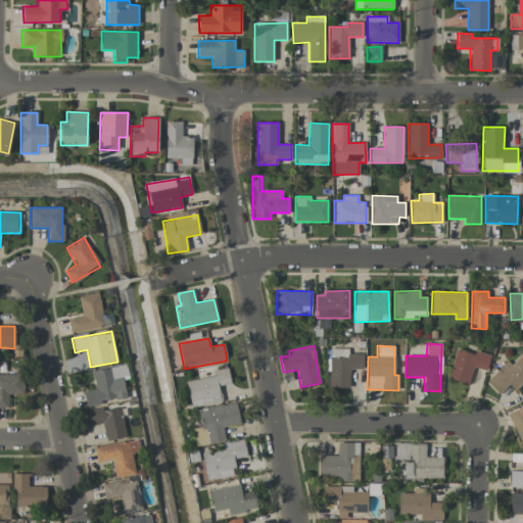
[(347,348),(330,348),(329,387),(349,388),(349,369),(363,370),(363,354),(347,353),(347,348)]
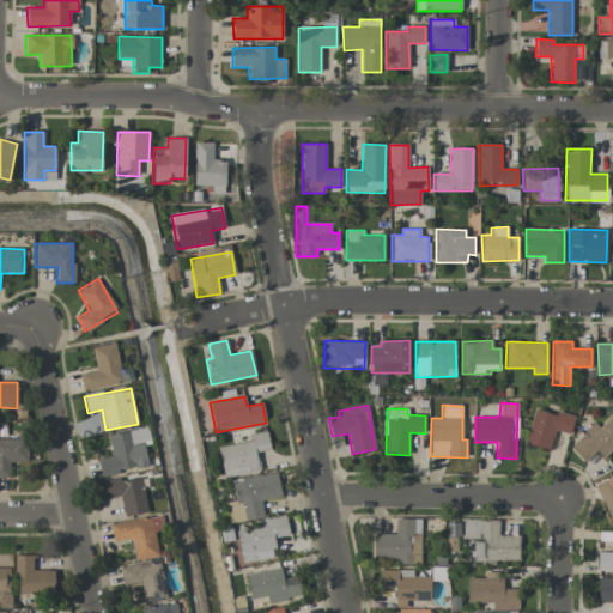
[(550,449),(553,431),(570,435),(574,417),(533,408),(526,444),(550,449)]
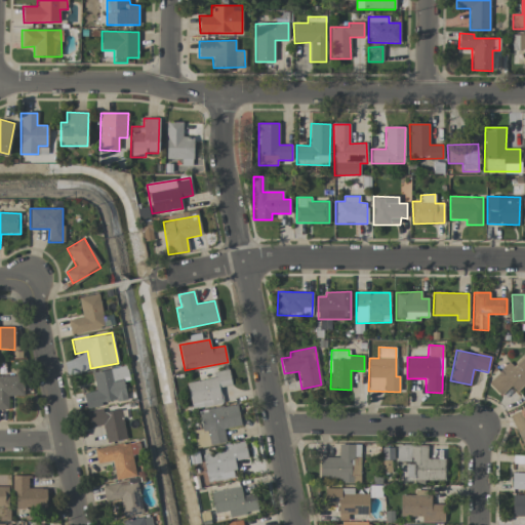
[(516,393),(524,384),(524,356),(513,366),(509,362),(488,381),(500,395),(511,386),(516,393)]
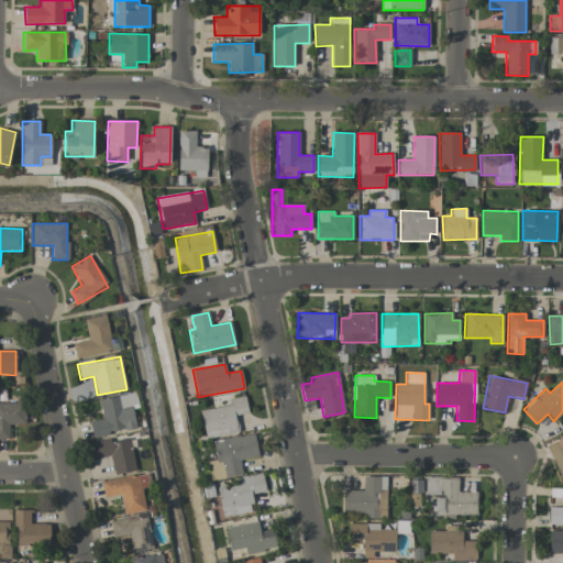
[(99,399),(102,419),(89,421),(92,437),(135,428),(131,405),(138,404),(135,393),(99,399)]
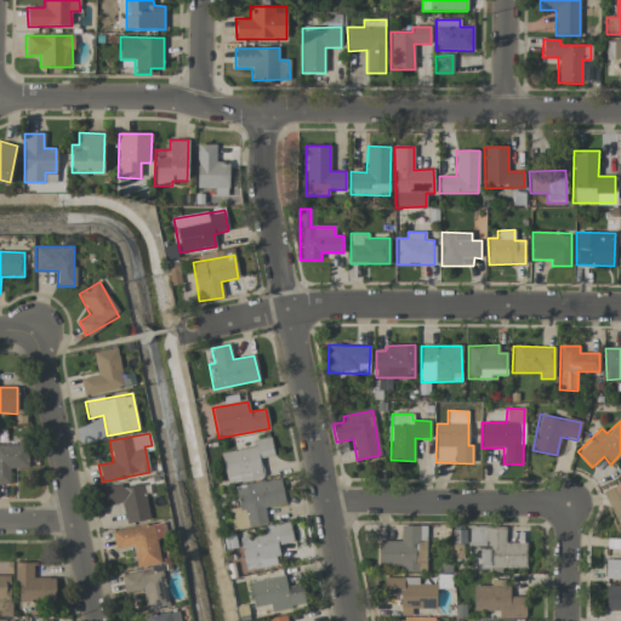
[(221,453),(226,483),(263,478),(261,457),(273,456),(271,438),(252,440),(254,448),(221,453)]
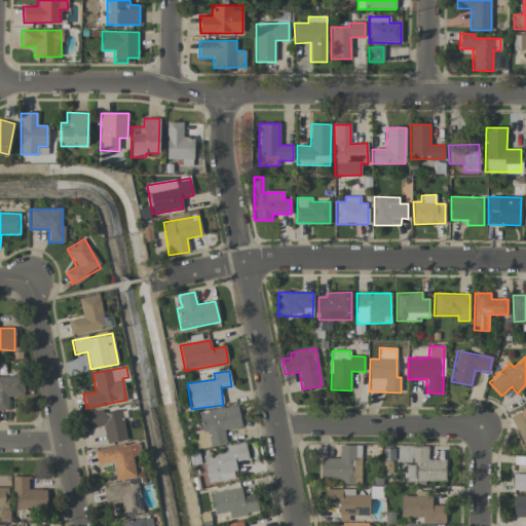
[(0,376),(0,410),(8,410),(8,397),(24,397),(24,376),(0,376)]
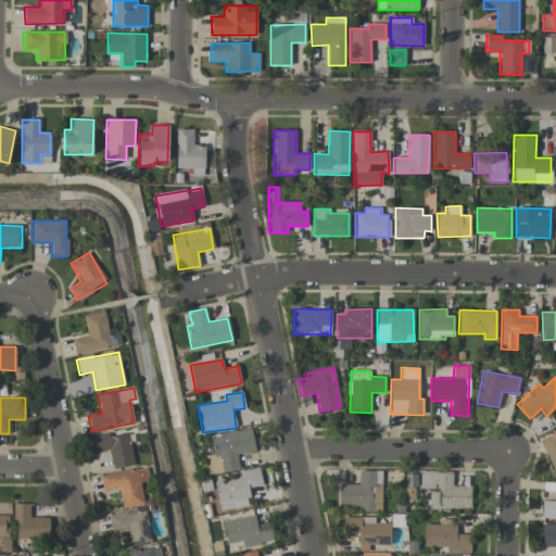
[(255,451),(251,429),(210,436),(214,458),(219,457),(223,471),(239,468),(237,454),(255,451)]
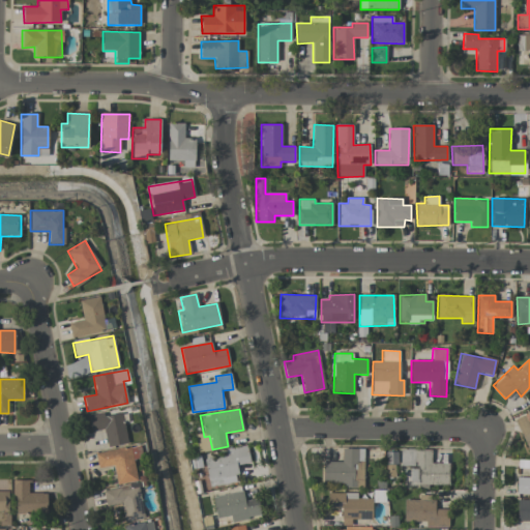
[(529,411),(513,418),(528,450),(529,449),(529,411)]
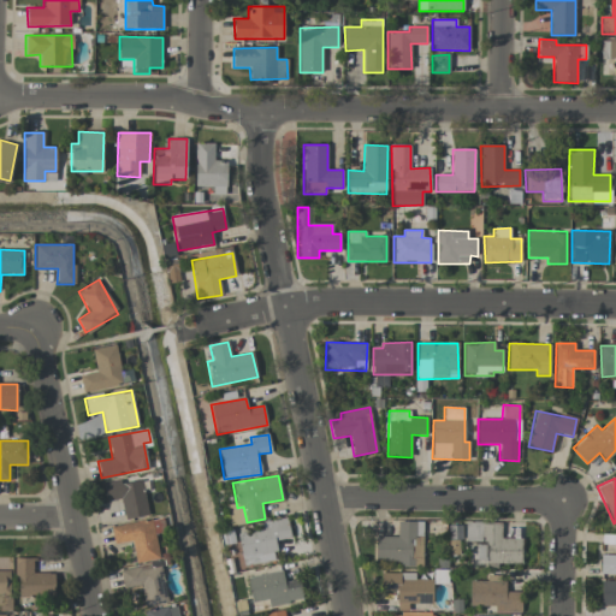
[(142,480),(122,484),(120,480),(102,484),(106,502),(120,499),(124,520),(148,515),(142,480)]
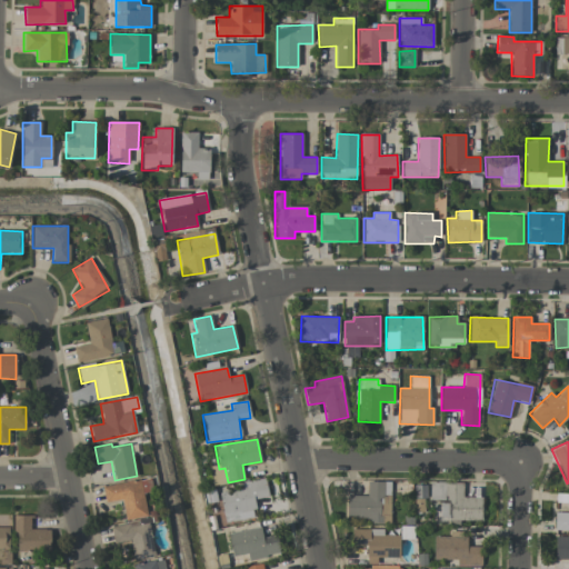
[(142,493),(152,492),(150,478),(102,487),(106,503),(121,500),(126,520),(147,516),(142,493)]
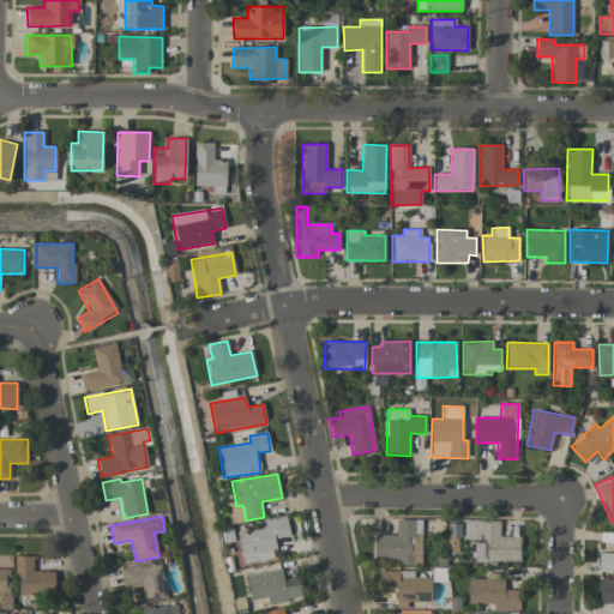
[(290,536),(286,516),(260,521),(262,528),(236,533),(242,565),(276,558),(272,540),(290,536)]
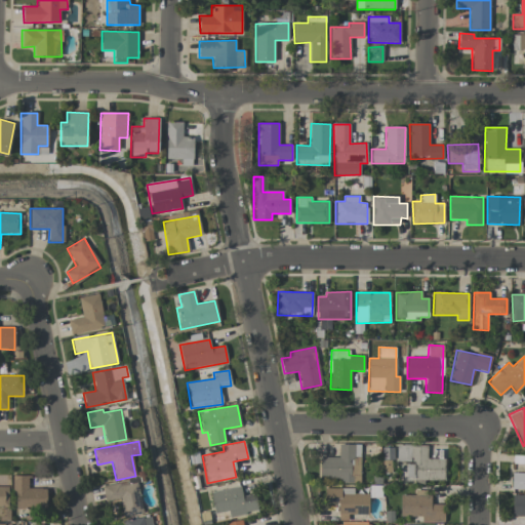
[(360,445),(338,444),(338,457),(320,457),(319,478),(340,478),(340,483),(359,484),(360,445)]
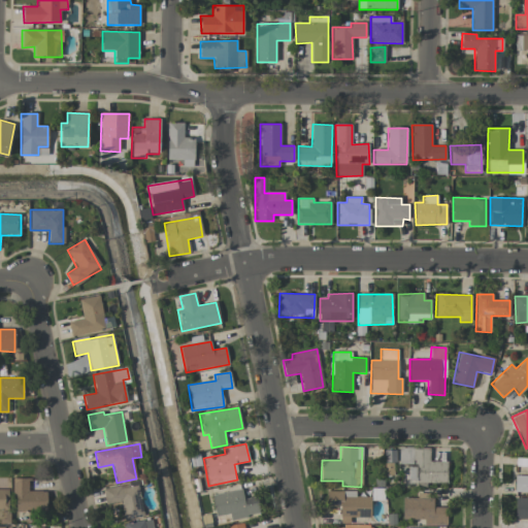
[(448,462),(429,461),(429,449),(399,448),(398,464),(408,464),(408,483),(447,484),(448,462)]
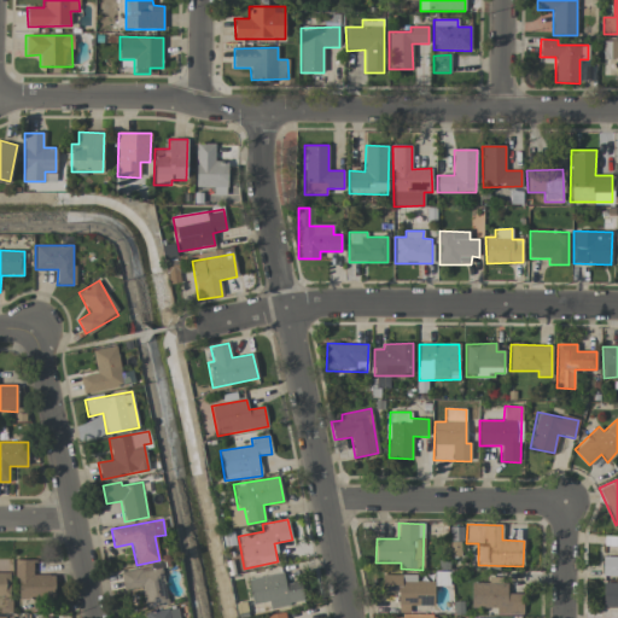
[(602,557),(602,576),(617,576),(617,549),(617,557),(602,557)]
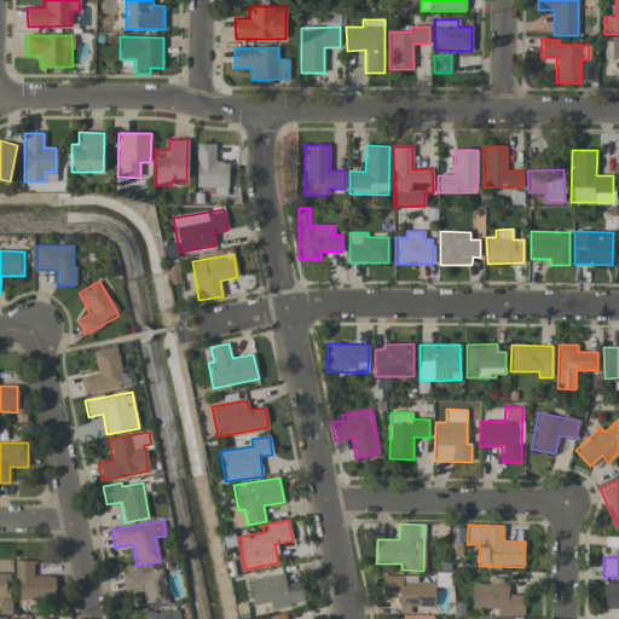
[(34,561),(17,561),(16,599),(55,600),(55,576),(33,576),(34,561)]
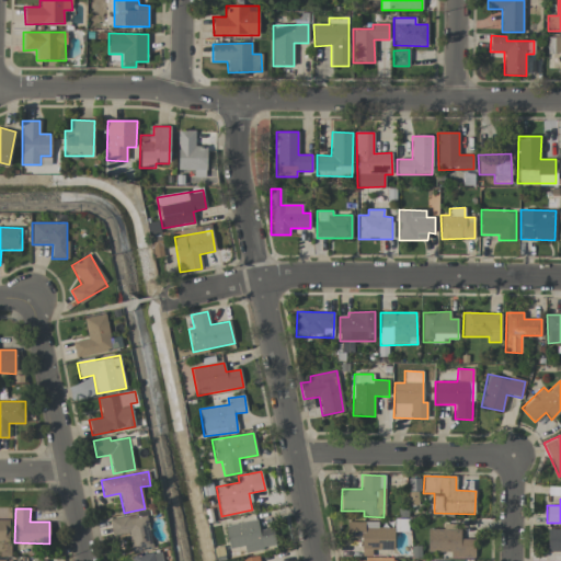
[(153,548),(146,512),(110,519),(113,536),(128,533),(133,552),(153,548)]
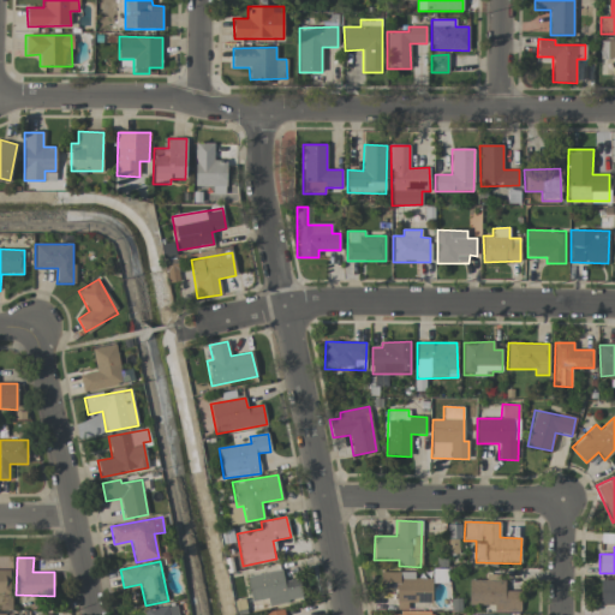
[(0,592),(10,593),(10,569),(0,569),(0,592)]
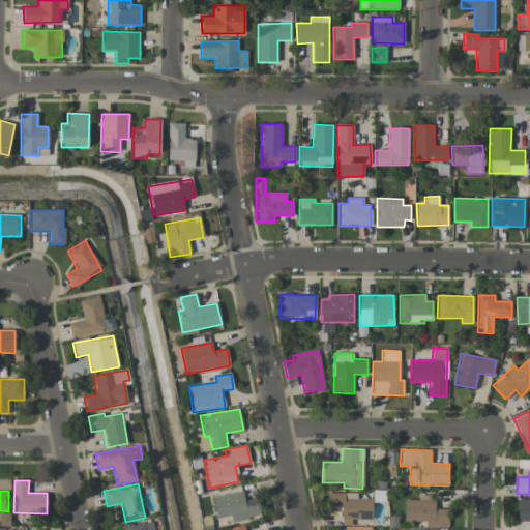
[(257,499),(244,501),(242,491),(212,498),(217,519),(230,516),(231,522),(261,516),(257,499)]
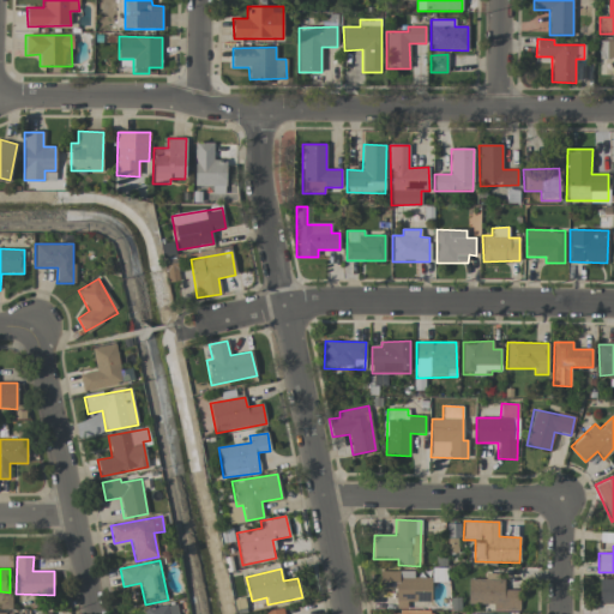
[(396,609),(408,608),(407,603),(432,602),(431,577),(414,578),(414,571),(380,572),(380,588),(395,587),(396,609)]
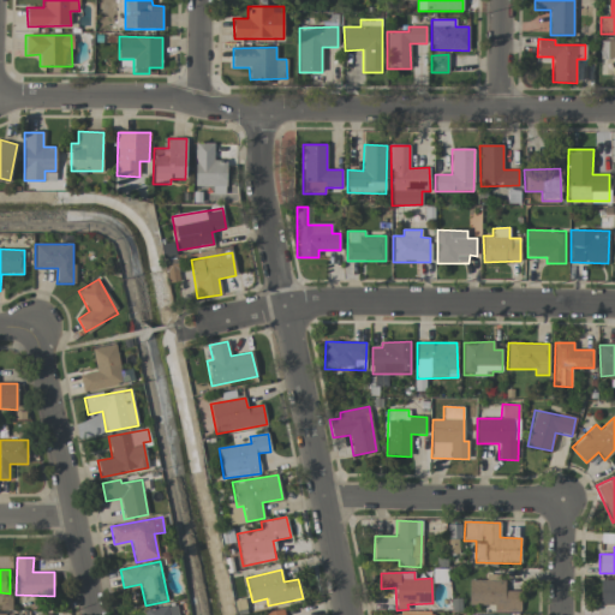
[(520,611),(520,591),(503,591),(505,575),(485,574),(484,580),(469,579),(469,605),(494,605),(494,611),(520,611)]
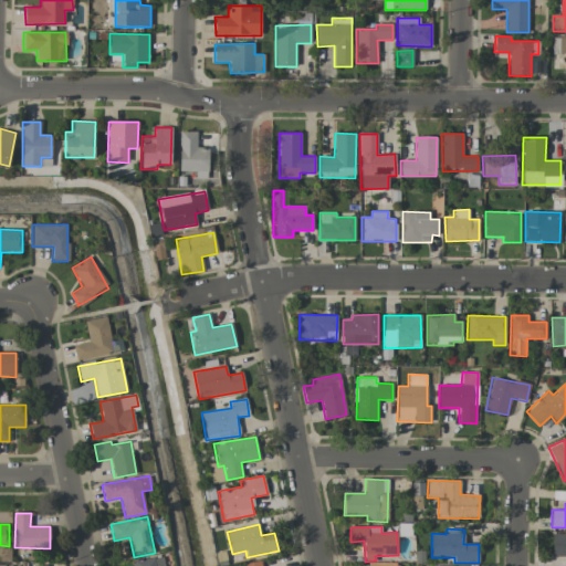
[(565,533),(553,534),(553,557),(565,556),(565,533)]
